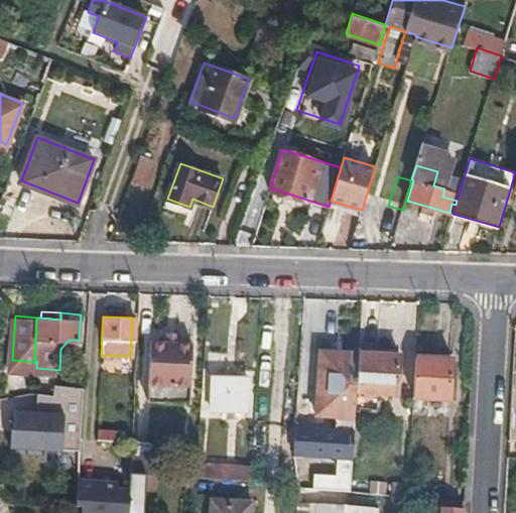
[(163,341),(179,342),(179,331),(163,330),(163,341)]
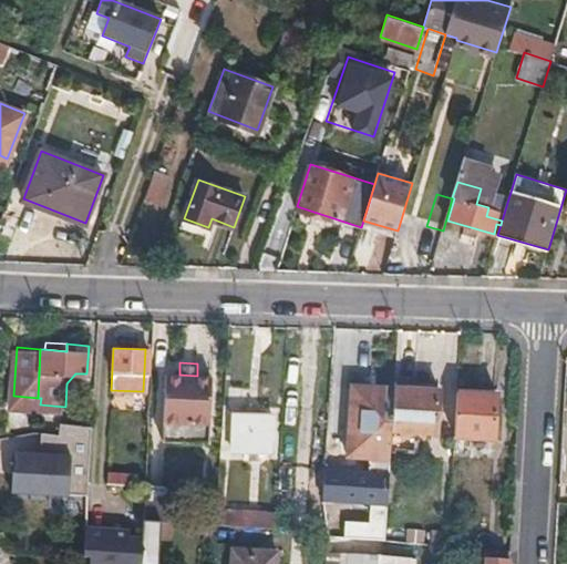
[(210,376),(197,376),(179,375),(163,373),(161,438),(208,440),(210,376)]
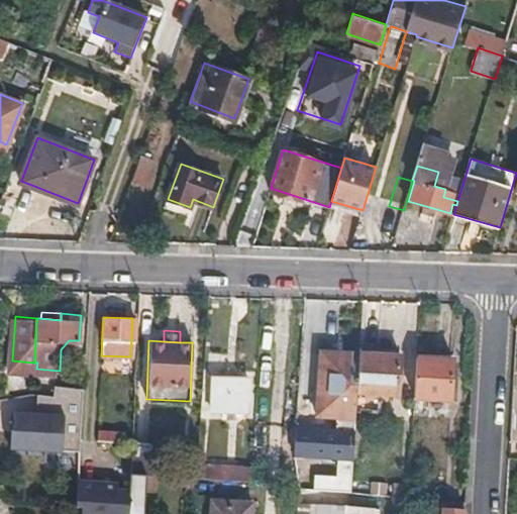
[(354,391),(357,351),(317,347),(313,412),(353,415),(354,391)]
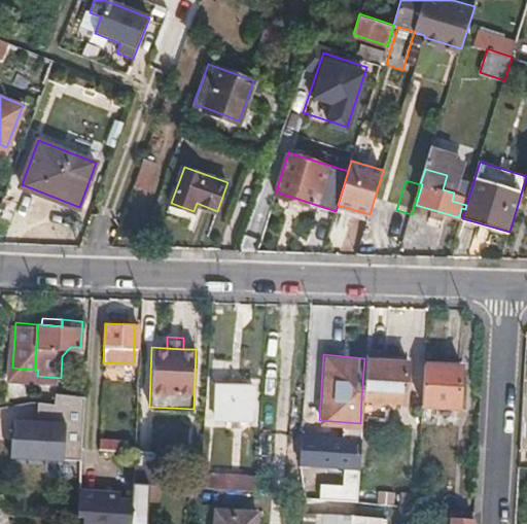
[(407,361),(364,358),(361,398),(405,402),(407,361)]
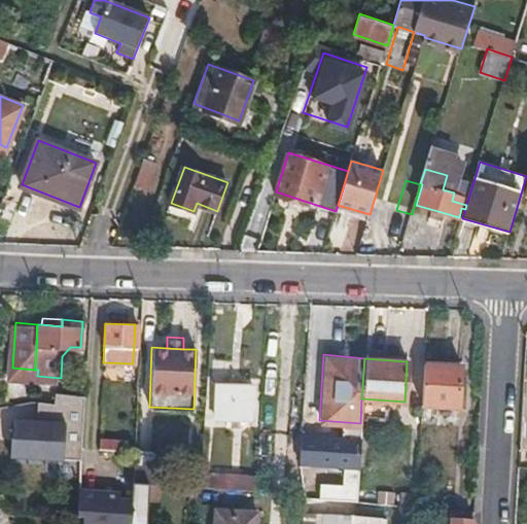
[(458,362),(424,359),(421,400),(455,404),(458,362)]
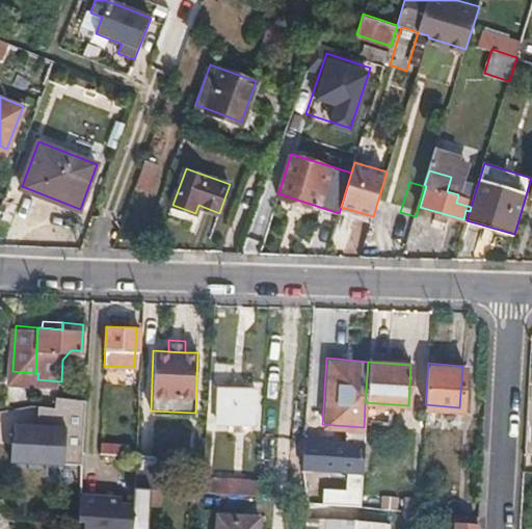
[(12,378),(34,379),(35,373),(12,371),(12,378)]
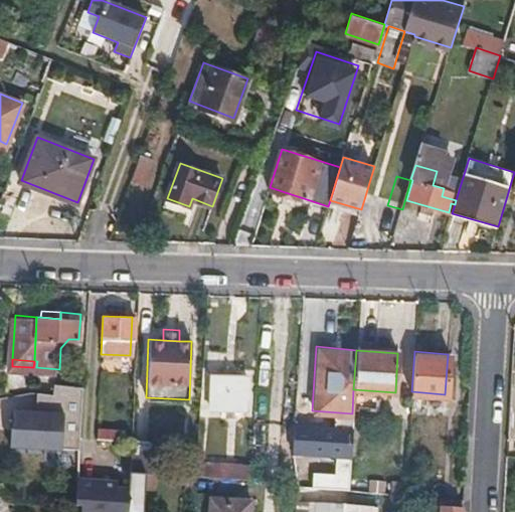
[(116,388),(133,388),(135,367),(116,367),(116,388)]
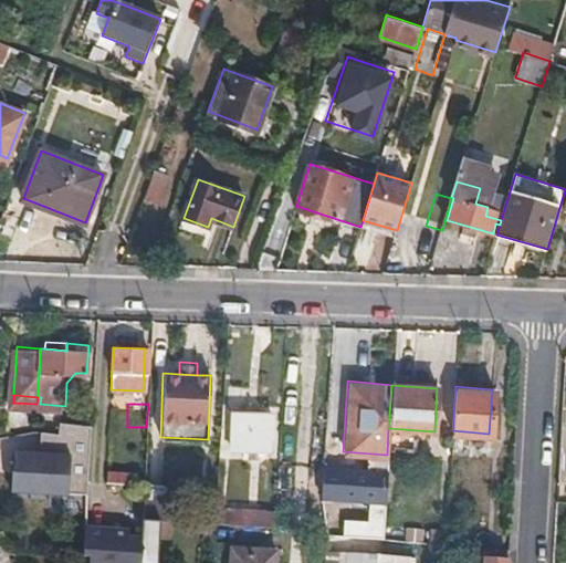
[(229,447),(268,448),(269,412),(231,409),(229,447)]
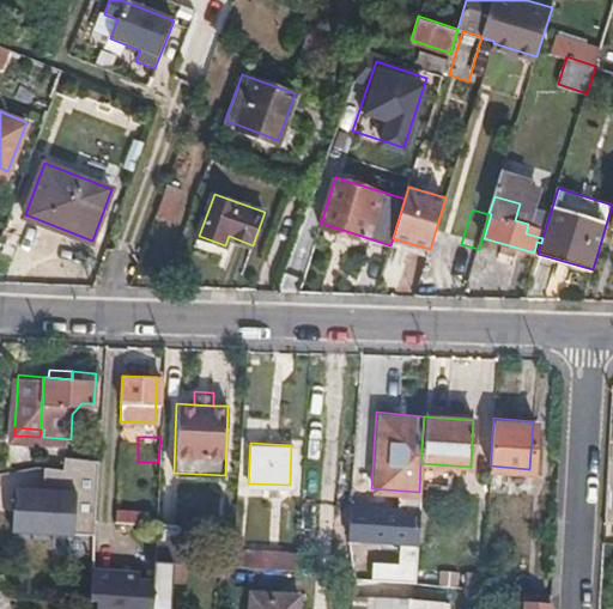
[(18,511),(16,533),(92,539),(98,460),(64,457),(62,468),(50,467),(48,493),(22,491),(20,511),(18,511)]
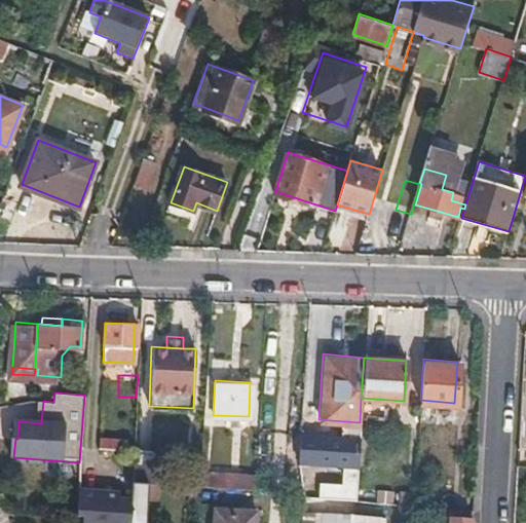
[(309,408),(301,407),(299,428),(308,428),(309,408)]
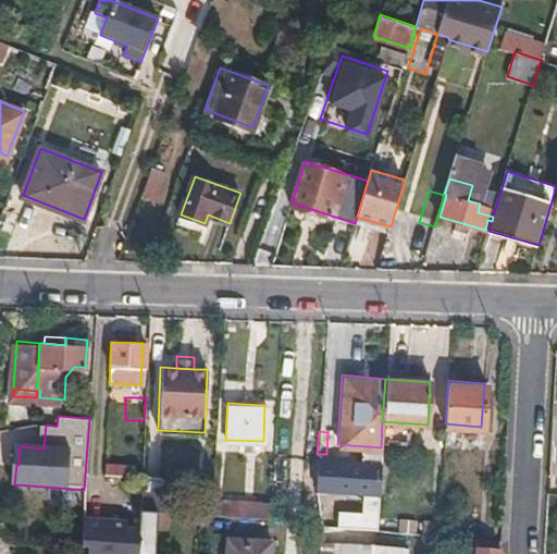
[(270,471),(271,463),(258,462),(258,471),(270,471)]
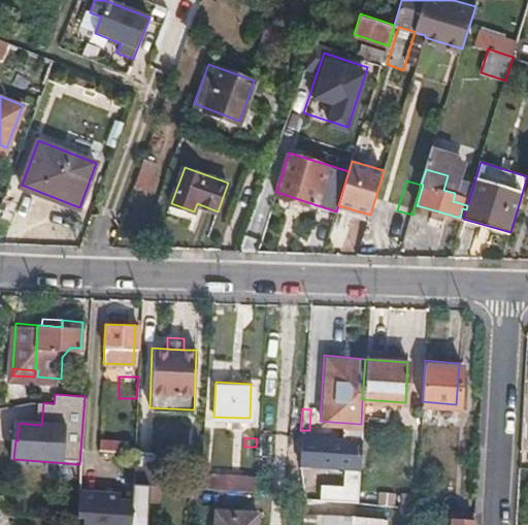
[(143,486),(154,486),(156,454),(133,453),(131,486),(143,486)]
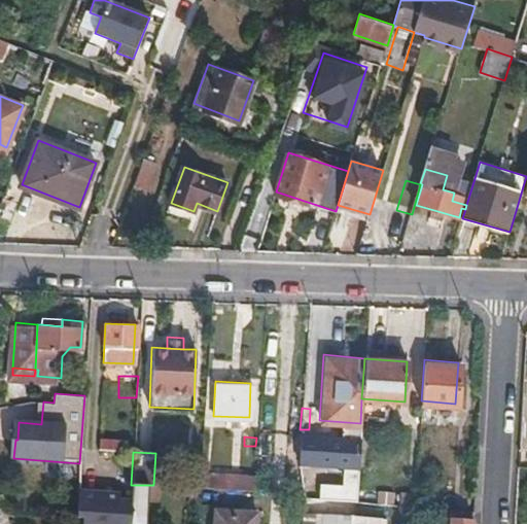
[(206,476),(206,487),(253,488),(254,474),(206,472),(206,476)]
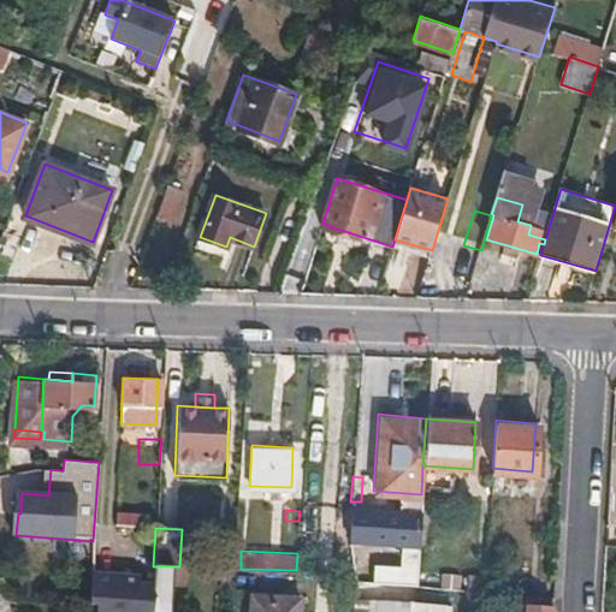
[(96,569),(94,611),(152,611),(154,580),(141,578),(141,570),(96,569)]
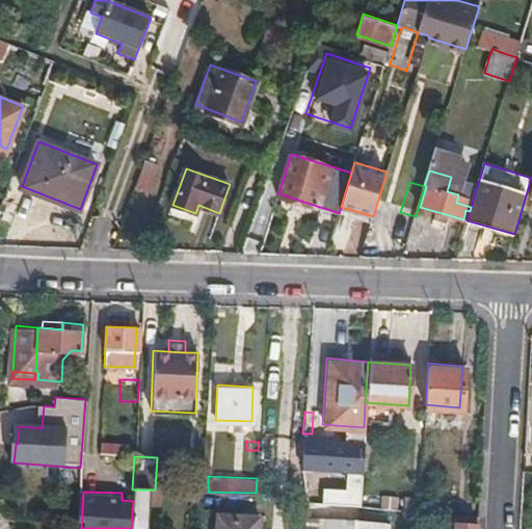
[(418,509),(419,498),(402,498),(401,508),(418,509)]
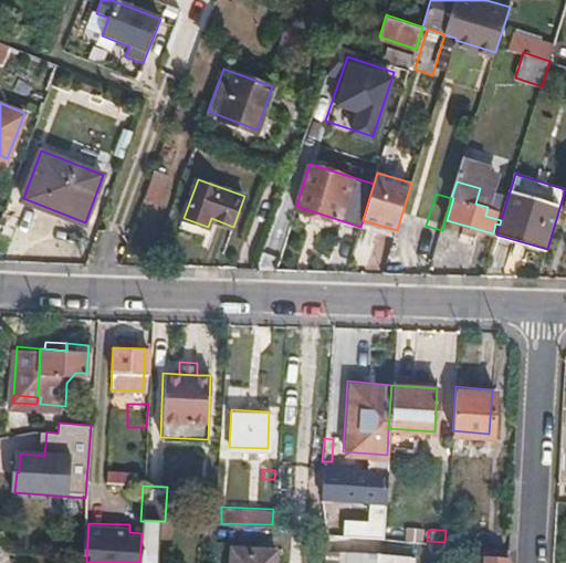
[(461,530),(446,530),(444,542),(461,543),(461,530)]
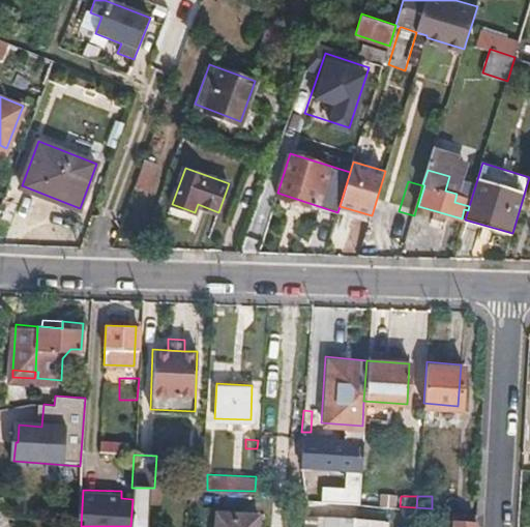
[(435,526),(474,526),(475,519),(460,518),(452,518),(453,510),(435,509),(435,518),(435,526)]
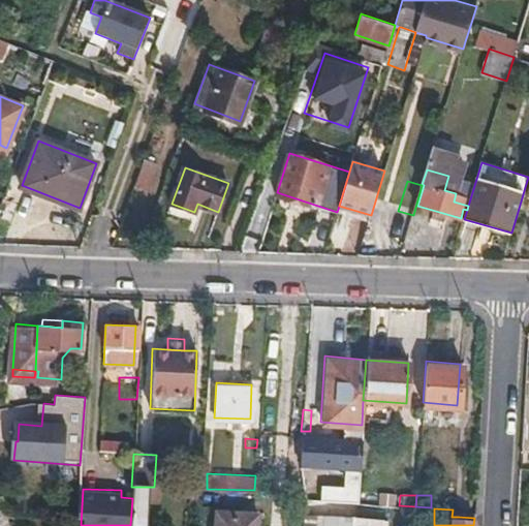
[(213,525),(254,525),(255,514),(214,511),(213,525)]
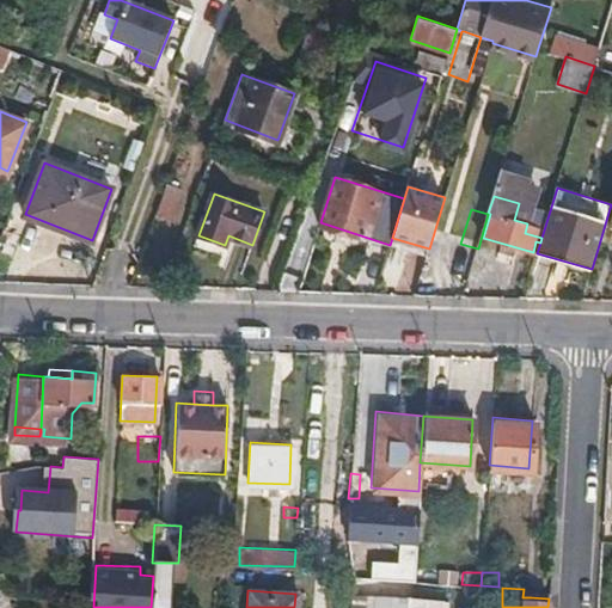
[(442,607),(444,602),(349,595),(348,607),(442,607)]
